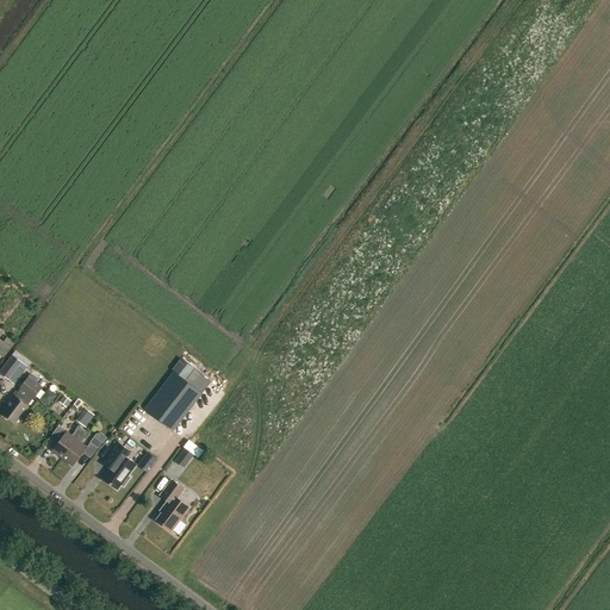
[(4,341),(0,338),(0,355),(2,358),(14,342),(6,337),(4,341)]
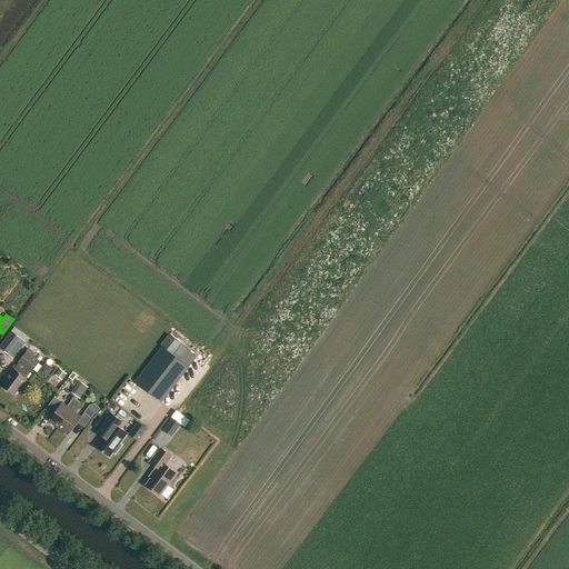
[(0,348),(13,359),(25,343),(10,332),(0,346),(0,348)]
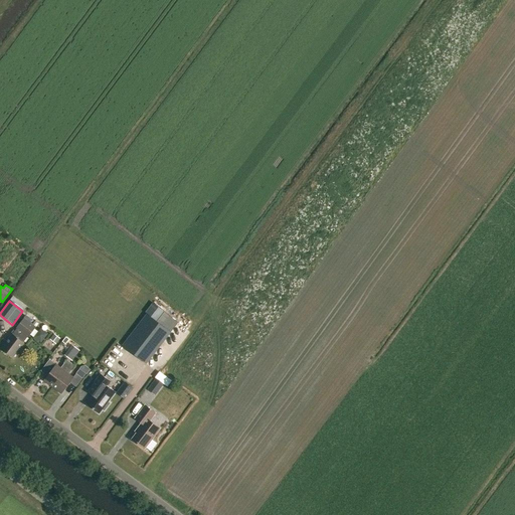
[(147,314),(156,321),(164,311),(153,303),(146,313),(147,314)]
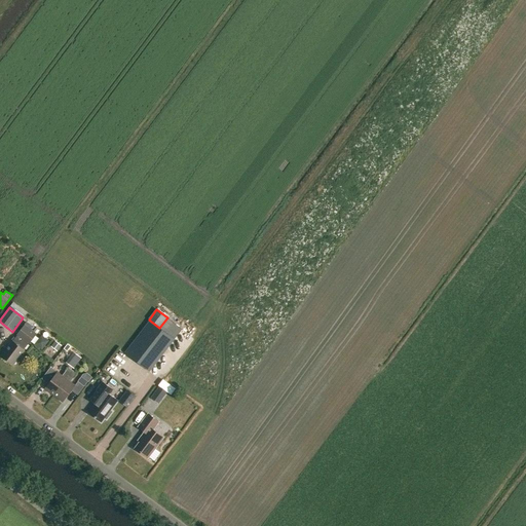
[(149,321),(123,352),(149,372),(174,339),(149,321)]
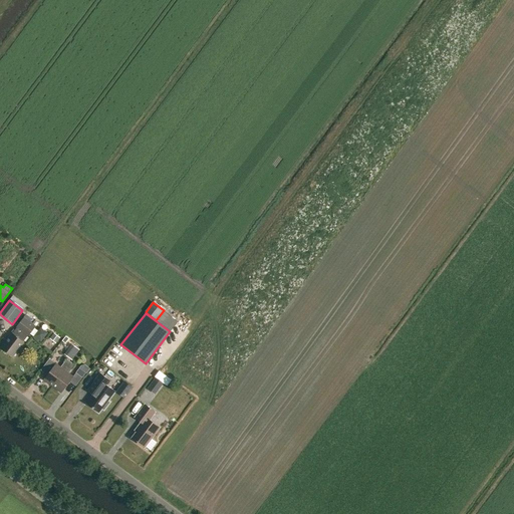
[(1,346),(13,355),(23,342),(22,341),(27,334),(28,335),(35,325),(24,317),(17,326),(18,327),(13,334),(11,333),(1,346)]
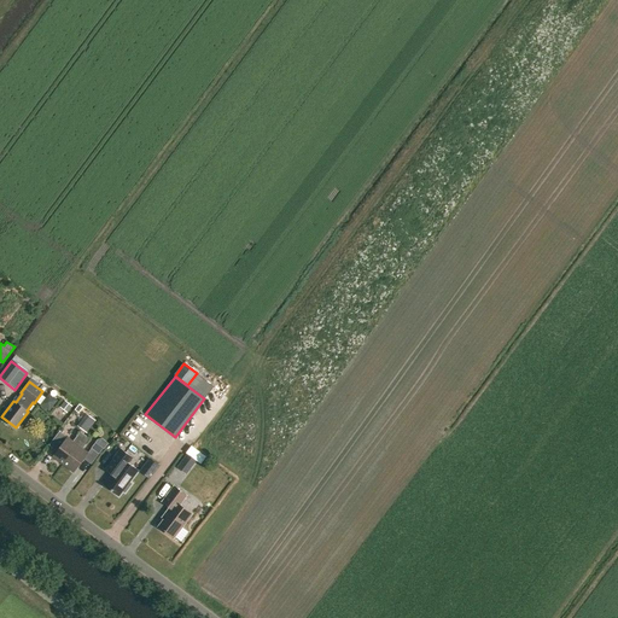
[(86,414),(77,426),(86,432),(95,421),(86,414)]
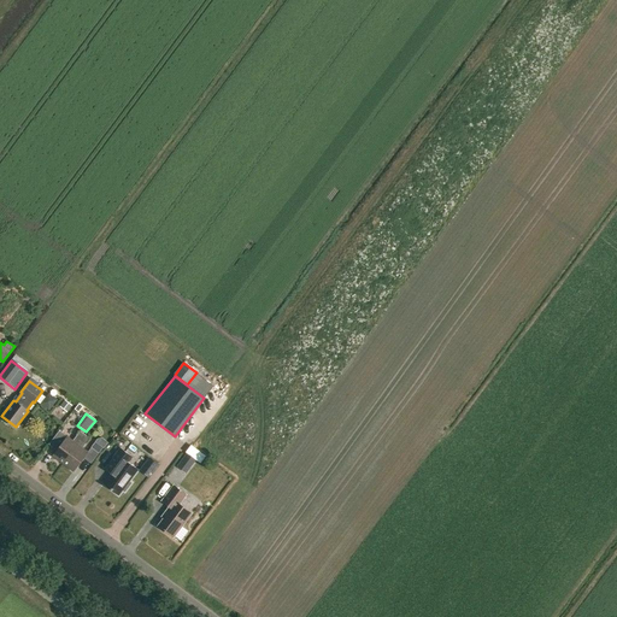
[(52,456),(63,463),(84,434),(80,430),(72,440),(66,436),(52,456)]
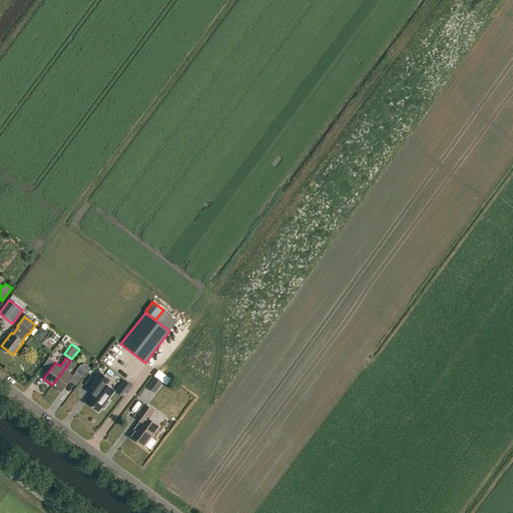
[(52,385),(61,392),(73,376),(68,372),(74,364),(70,361),(52,385)]
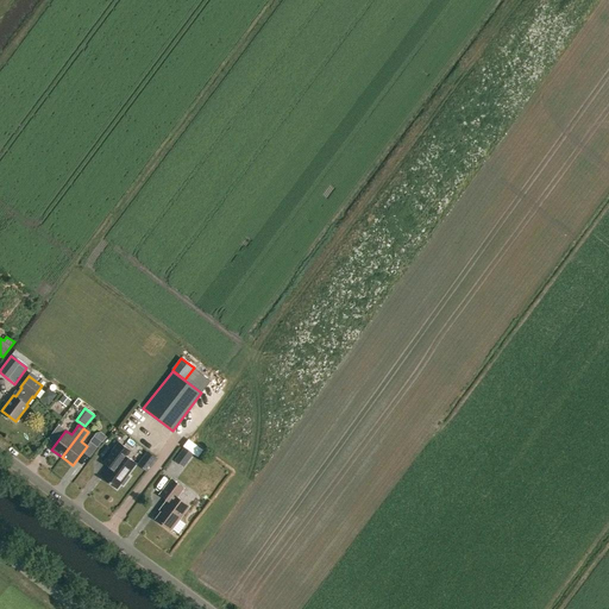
[(101,443),(94,437),(89,441),(98,447),(101,443)]
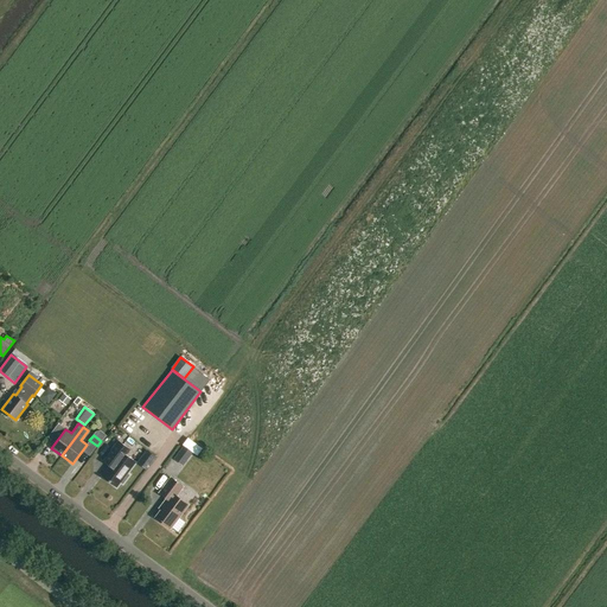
[(102,477),(116,487),(120,483),(122,484),(129,475),(127,473),(135,462),(126,455),(131,449),(119,441),(102,462),(109,467),(102,477)]
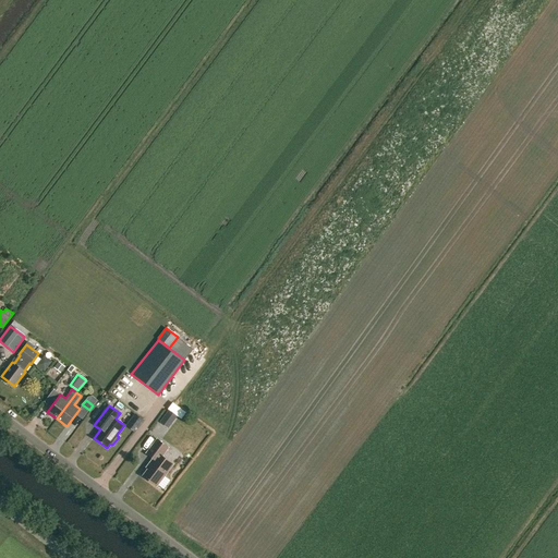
[(168,428),(177,416),(169,410),(159,422),(168,428)]
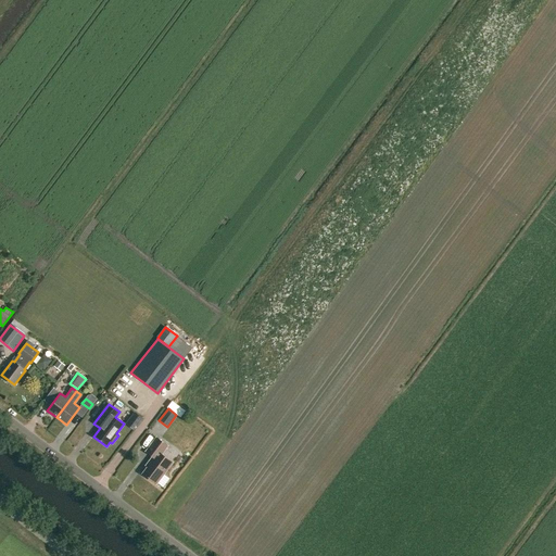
[(156,438),(146,451),(153,456),(151,459),(152,460),(142,474),(155,483),(172,462),(161,454),(167,445),(156,438)]
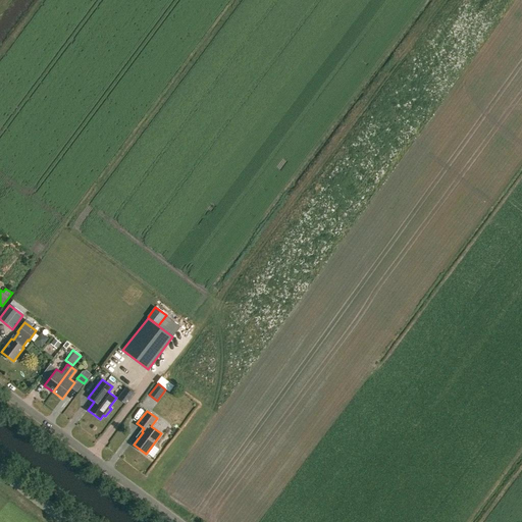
All buildings are outlined.
